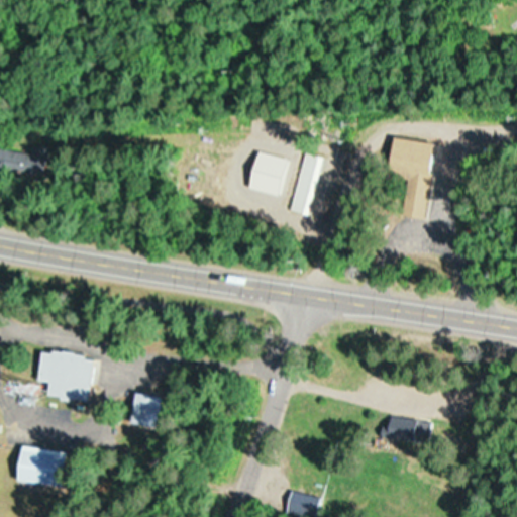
[(424,219),(434,143),(391,138),(383,203),(402,205),(400,216),(424,219)]
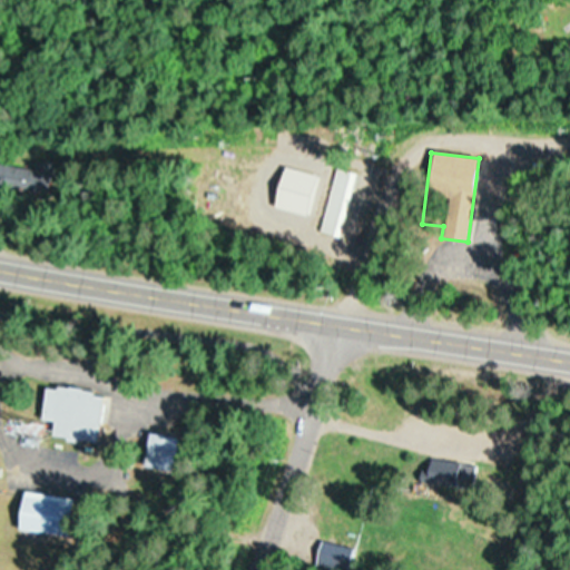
[(322,234),(342,238),(355,174),(334,169),(322,234)]
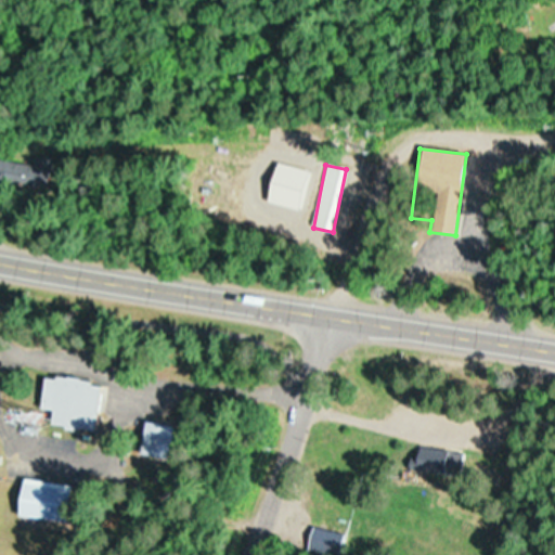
[(102,433),(108,383),(52,375),(47,411),(60,413),(57,425),(102,433)]
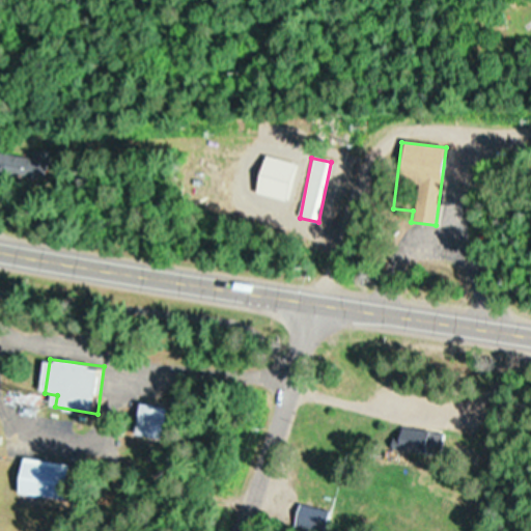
[(173,438),(173,406),(144,406),(144,438),(173,438)]
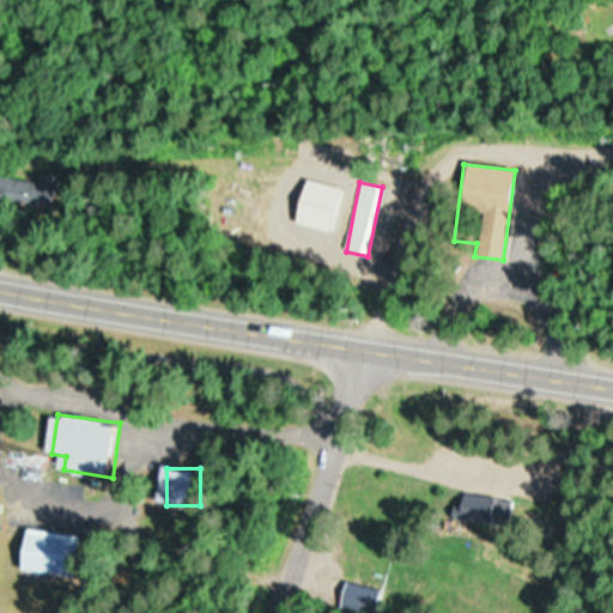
[(85,533),(34,530),(31,572),(83,575),(85,533)]
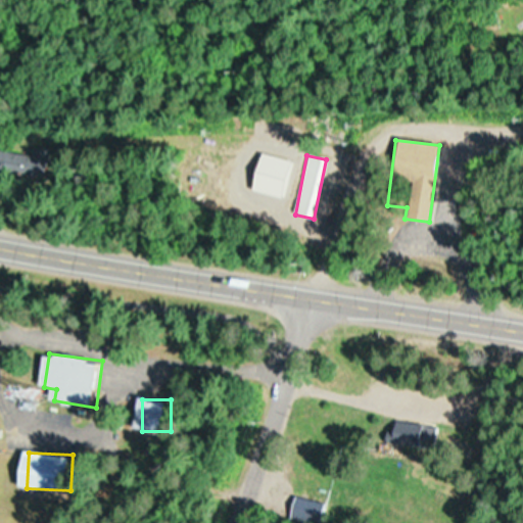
[(322,522),(325,503),(292,498),(289,522),(293,522),(322,522)]
